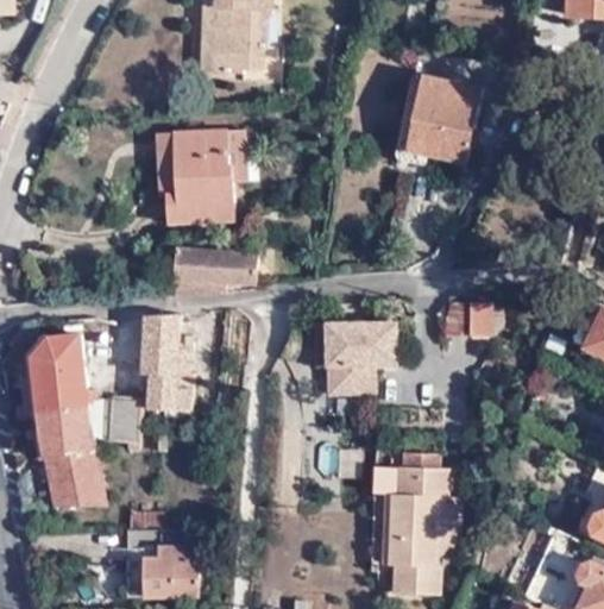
[(256,11),(265,11),(269,11),(268,0),(202,0),(202,8),(215,8),(215,22),(211,22),(209,74),(240,75),(241,69),(259,70),(259,50),(253,50),(256,11)]
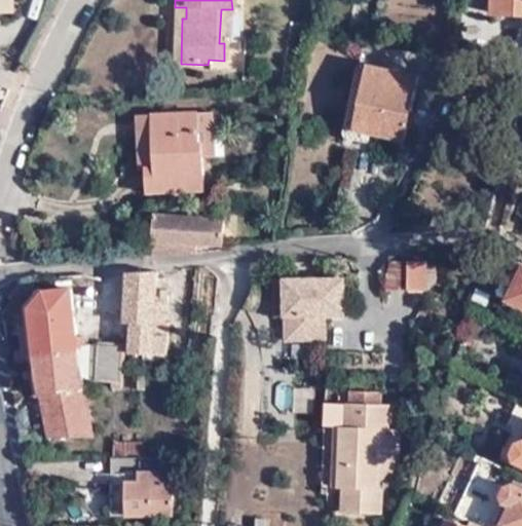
[(521,0),(489,0),(489,12),(521,13),(521,0)]
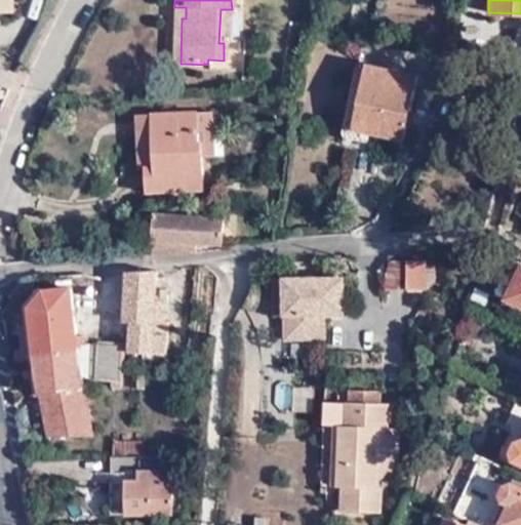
[(186,7),(174,7),(172,63),(181,64),(182,18),(186,18),(186,7)]
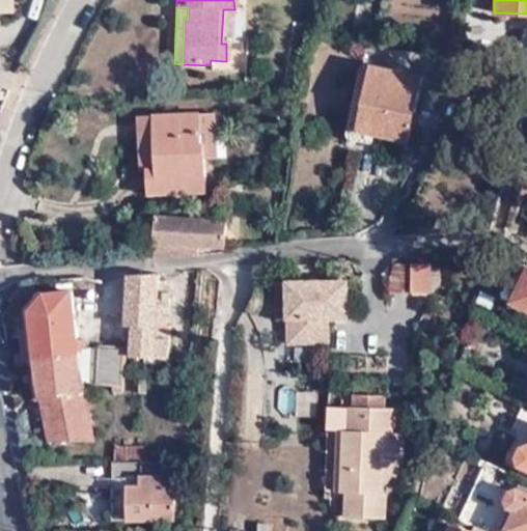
[(230,44),(231,9),(223,9),(221,44),(226,44),(230,44)]
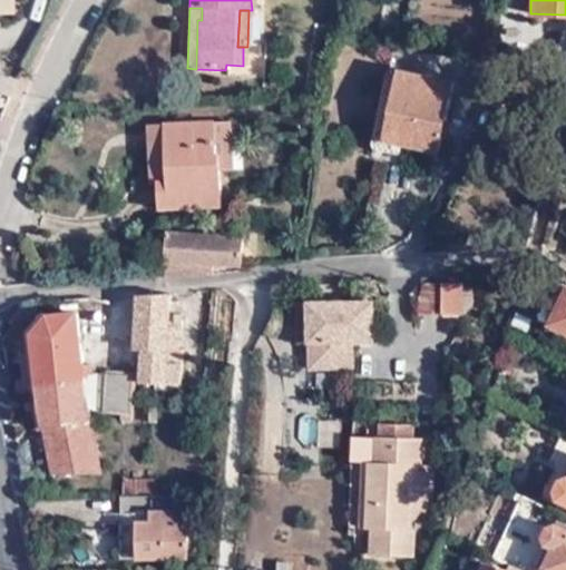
[(554,81),(565,84),(565,64),(560,62),(554,81)]
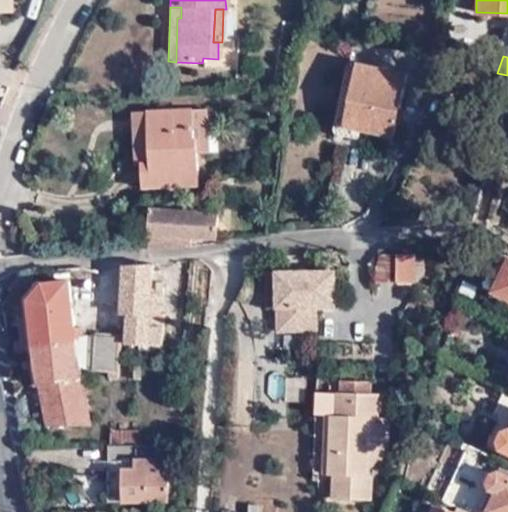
[(404,75),(353,64),(340,126),(391,137),(404,75)]
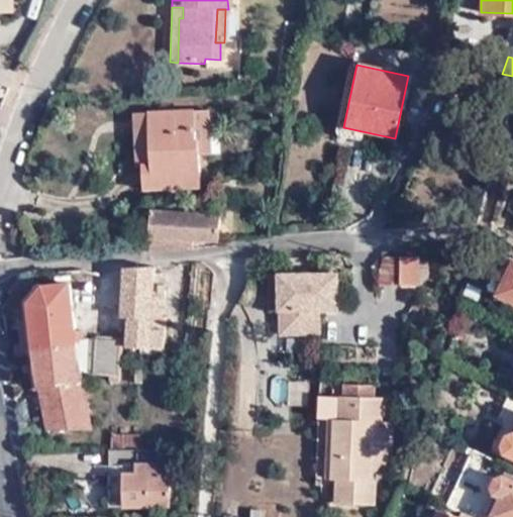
[(196,186),(194,157),(191,112),(146,114),(148,164),(140,165),(141,190),(196,186)]
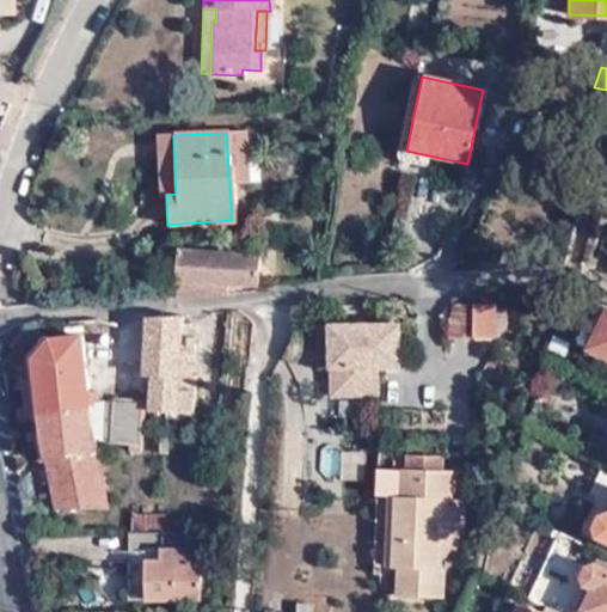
[(226,133),(230,185),(246,184),(244,133),(226,133)]
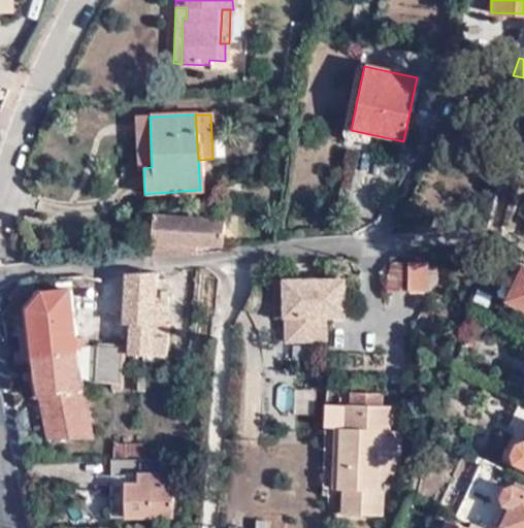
[(136,167),(143,168),(152,167),(150,117),(133,117),(136,167)]
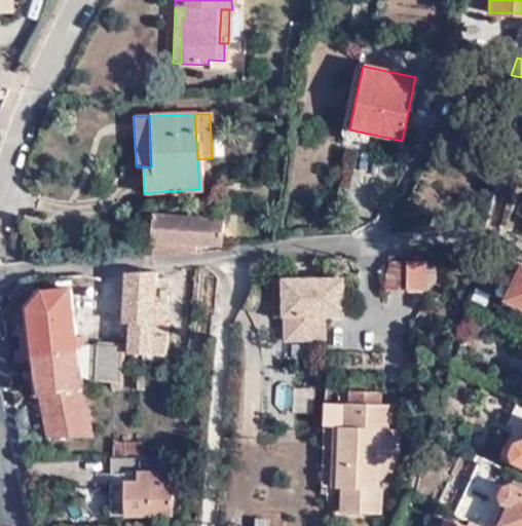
[(218,249),(218,243),(220,221),(219,222),(198,220),(194,218),(150,214),(150,245),(171,245),(218,249)]
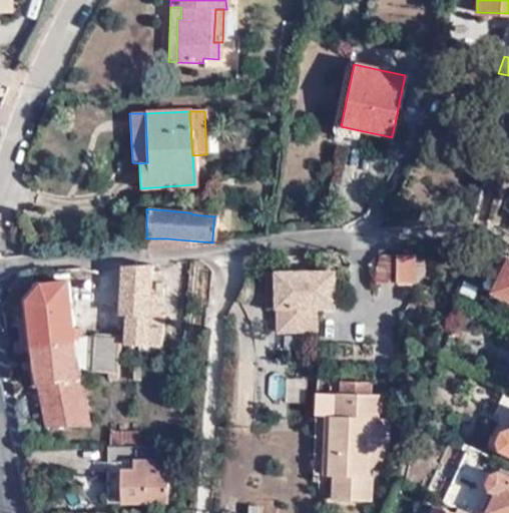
[(146,238),(145,249),(166,248),(166,238),(146,238)]
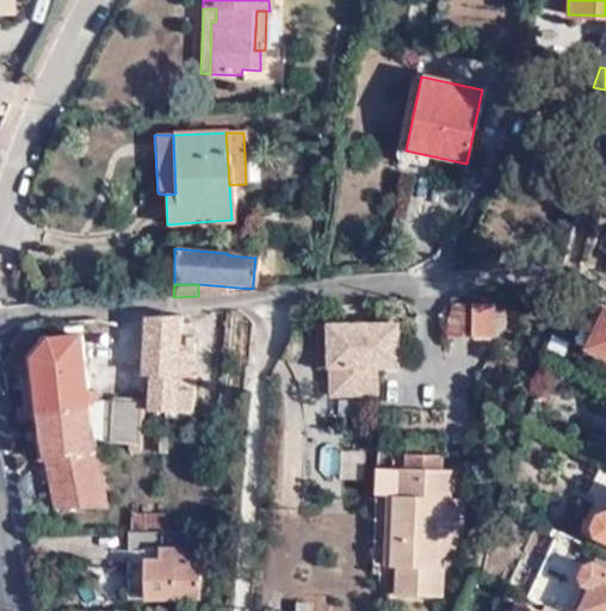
[(495,331),(495,296),(475,296),(475,329),(495,331)]
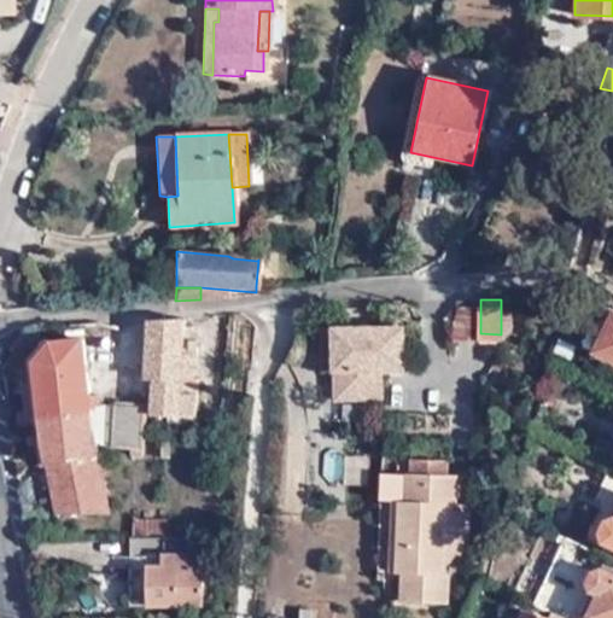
[(612,315),(596,349),(612,356),(612,315)]
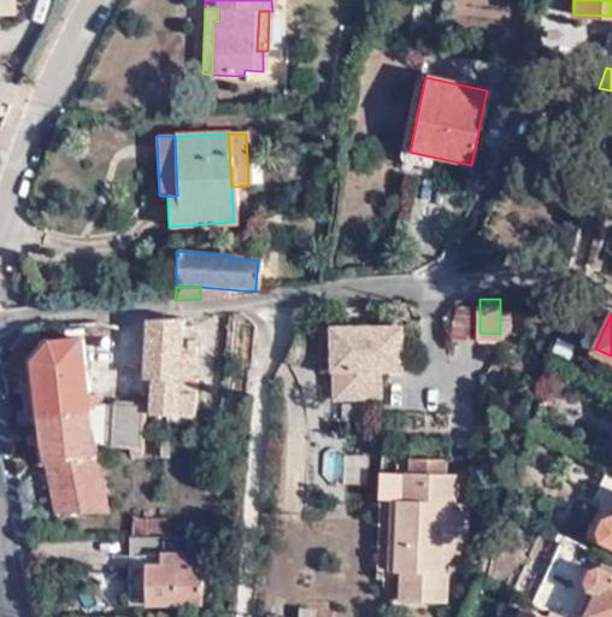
[(193,376),(176,376),(180,316),(148,318),(143,377),(152,377),(149,413),(174,416),(175,413),(192,415),(192,395),(193,376)]
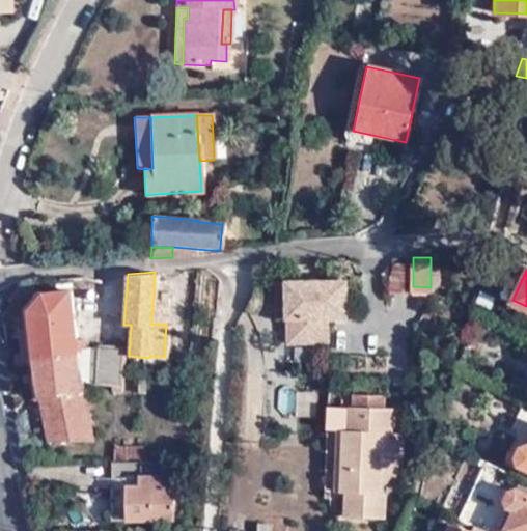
[(99,299),(100,283),(86,279),(85,298),(99,299)]
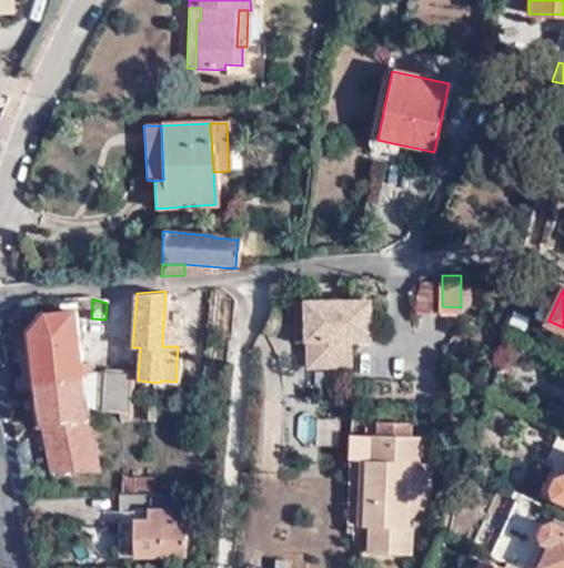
[(294,300),(294,340),(305,340),(305,300),(294,300)]
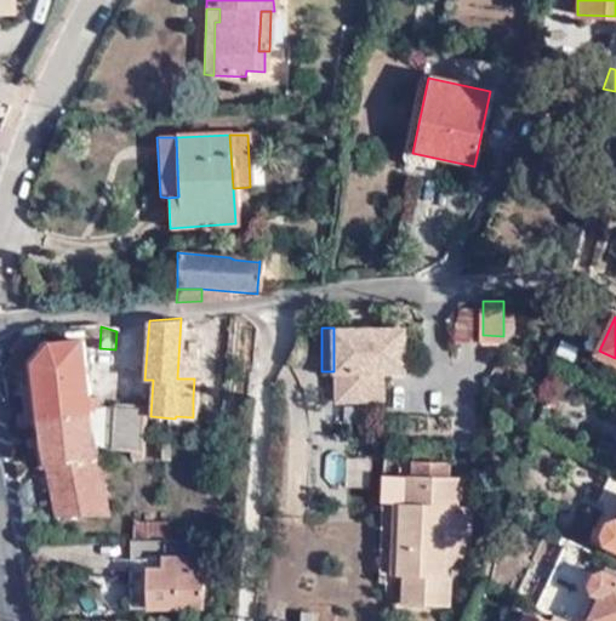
[(382,372),(403,371),(404,328),(334,328),(334,371),(334,400),(382,402),(382,372)]
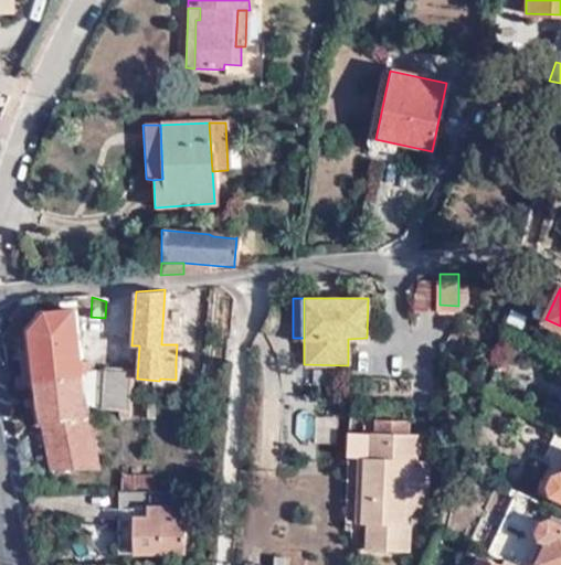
[(45,468),(96,468),(84,403),(81,371),(74,308),(46,311),(27,333),(45,468)]
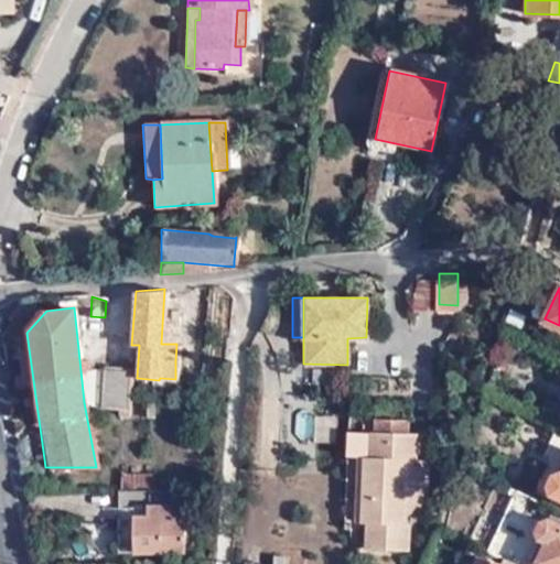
[(84,402),(101,407),(116,408),(115,416),(126,416),(130,370),(107,368),(81,370),(84,402)]
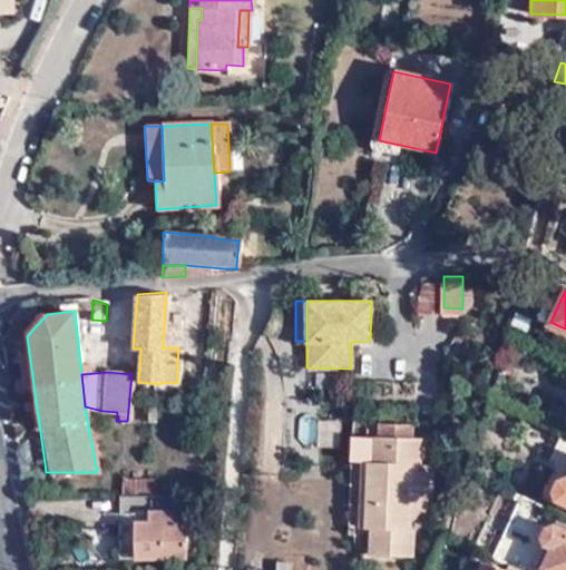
[(377,423),(376,436),(408,439),(409,424),(377,423)]
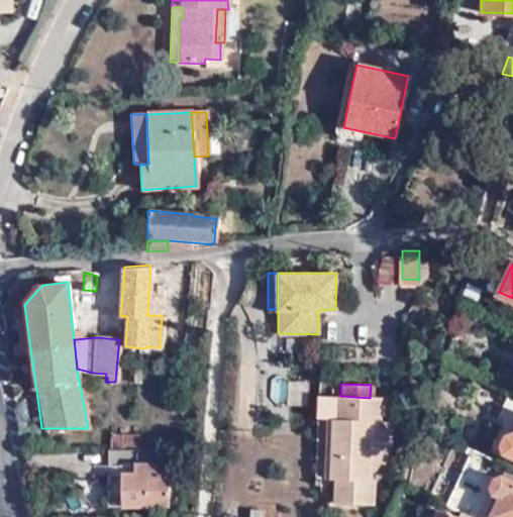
[(329,418),(325,478),(332,479),(330,503),(369,506),(371,482),(366,481),(367,473),(371,474),(379,475),(381,459),(385,459),(388,430),(377,430),(370,429),(370,423),(377,423),(379,398),(370,398),(340,396),(338,396),(338,397),(315,395),(314,417),(324,418),(329,418)]
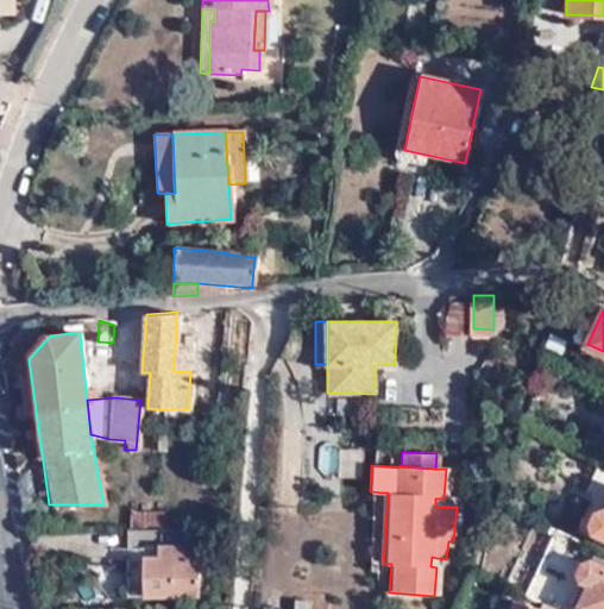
[(382,493),(377,563),(383,563),(388,493),(382,493)]
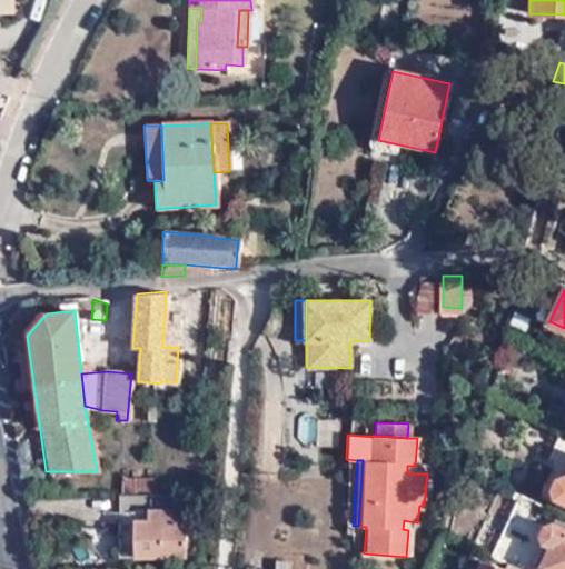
[(120,493),(154,493),(154,478),(120,478),(120,493)]
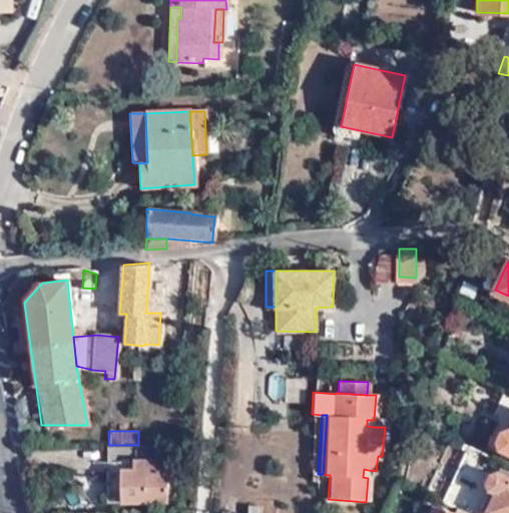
[(500,447),(508,452),(508,449),(508,432),(507,432),(502,433),(500,437),(499,443),(500,447)]
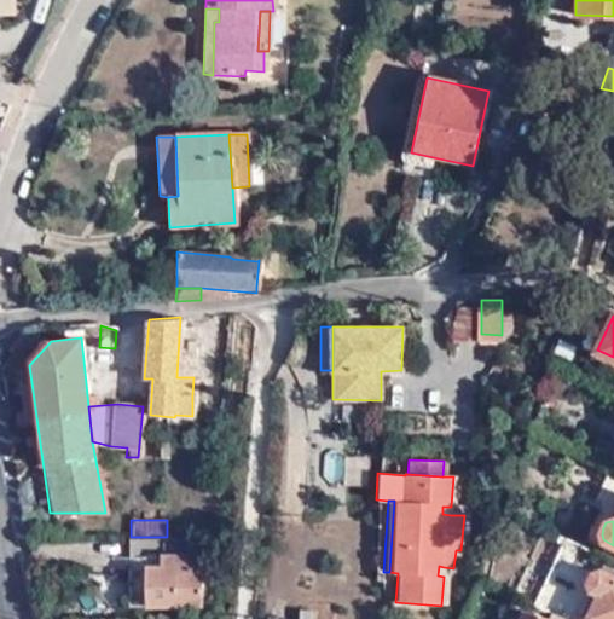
[(177,555),(178,536),(167,537),(131,537),(127,537),(127,568),(146,570),(146,605),(198,605),(198,555),(177,555)]
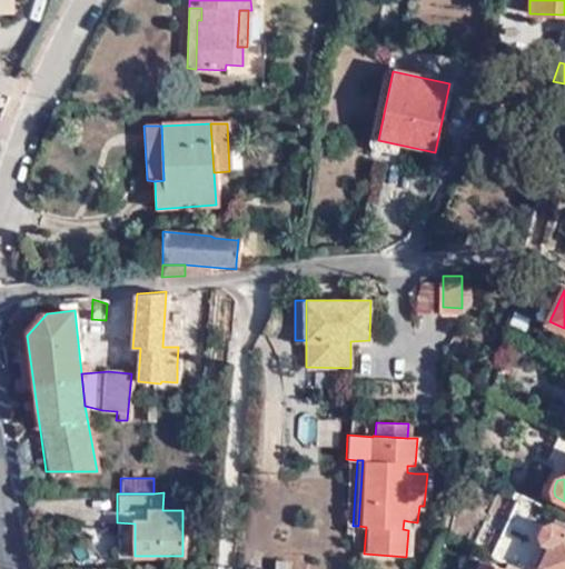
[(117,556),(135,556),(135,523),(117,522),(117,556)]
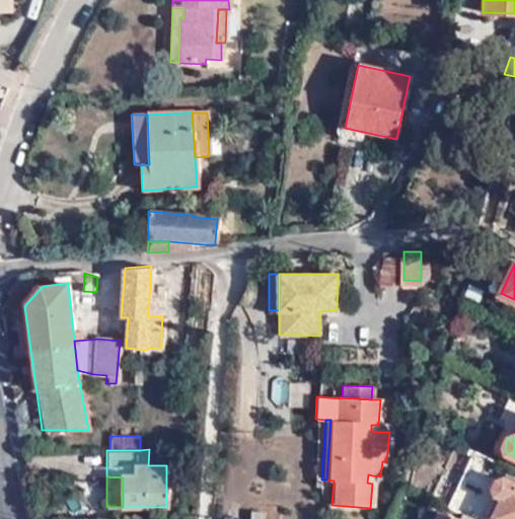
[(502,499),(510,483),(503,479),(497,480),(493,490),(497,497),(502,499)]
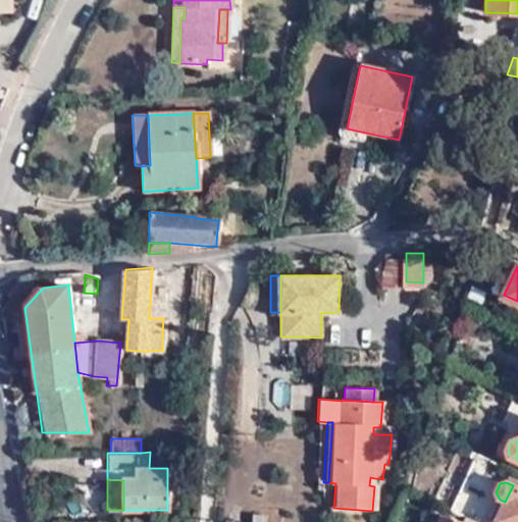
[(517,521),(517,487),(513,485),(505,502),(497,521),(499,521),(517,521)]
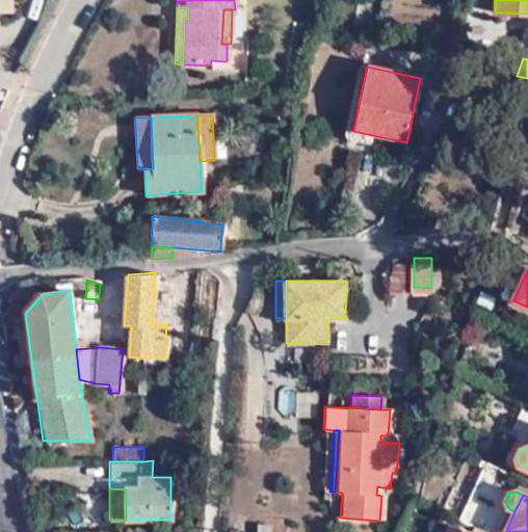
[(317,523),(316,531),(330,531),(331,525),(317,523)]
